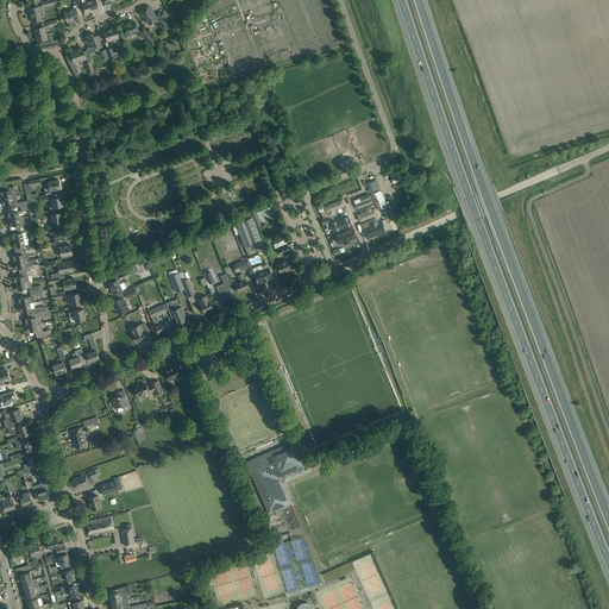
[(92,0),(82,4),(83,8),(86,14),(99,10),(95,0),(92,0)]
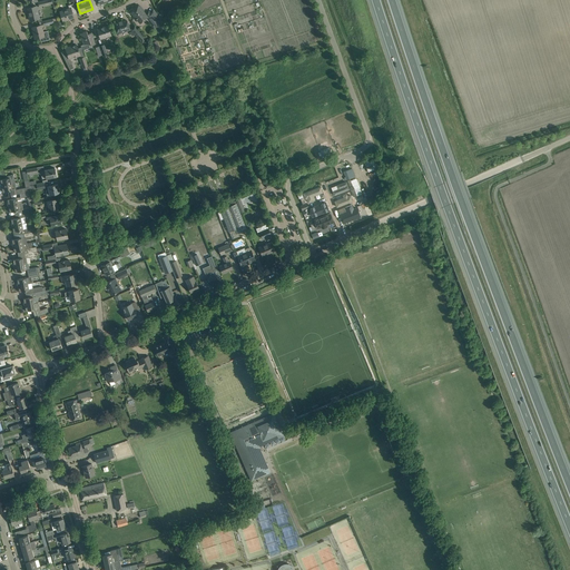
[(60,11),(61,16),(64,21),(74,18),(71,9),(75,8),(74,3),(68,5),(69,8),(60,11)]
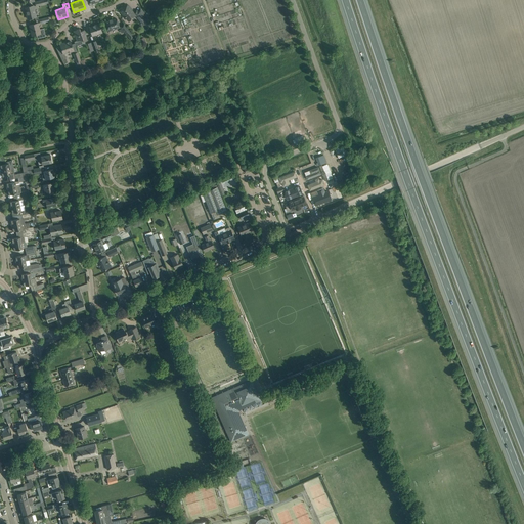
[(34,5),(31,6),(26,7),(28,14),(27,14),(28,19),(36,16),(34,5)]
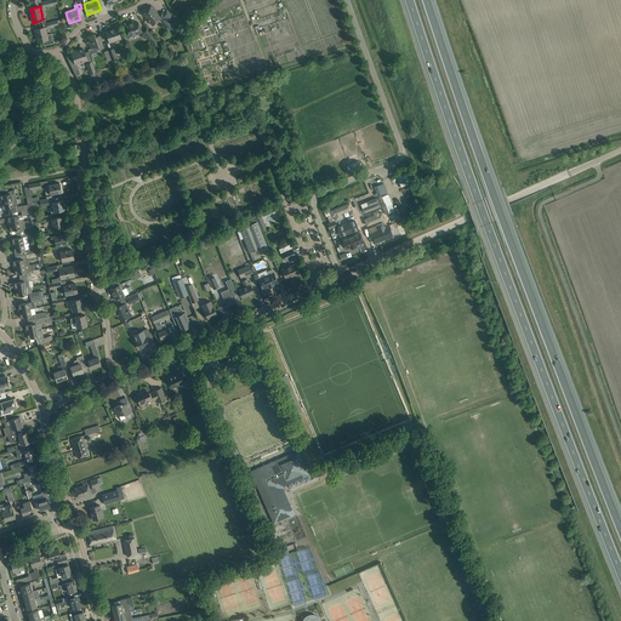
[(161,18),(155,12),(157,11),(155,10),(154,10),(151,6),(147,10),(148,11),(143,15),(153,26),(161,18)]
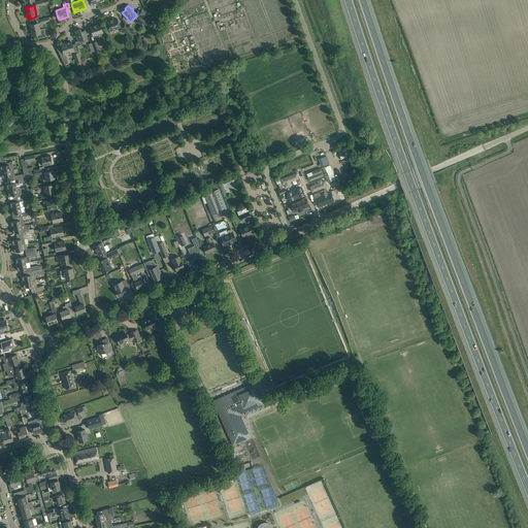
[(141,14),(138,18),(143,24),(143,23),(147,28),(152,24),(147,13),(143,17),(141,14)]
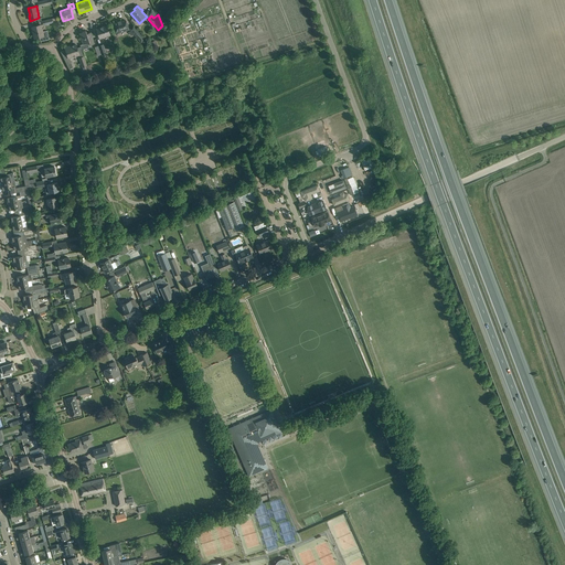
[(114,23),(115,29),(117,33),(129,30),(126,20),(121,22),(121,21),(114,23)]
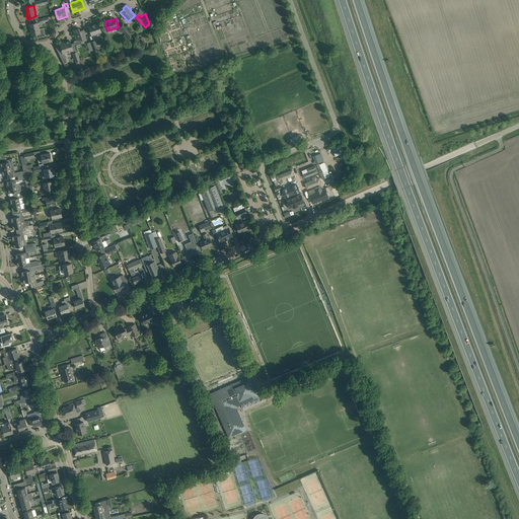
[(40,29),(38,22),(28,24),(31,35),(36,34),(38,38),(45,35),(44,28),(40,29)]
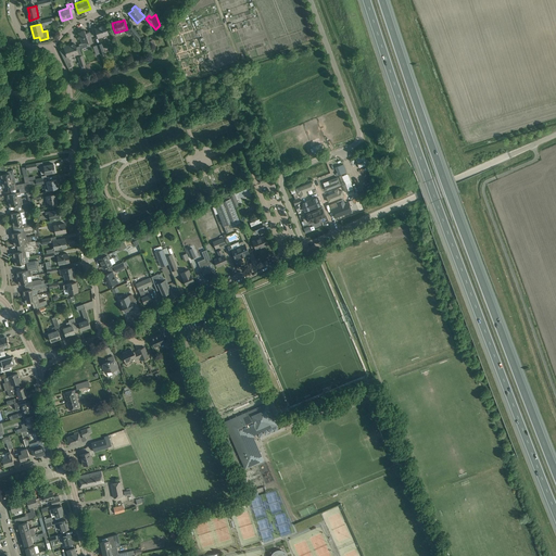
[(95,28),(97,34),(98,38),(109,35),(105,25),(95,28)]
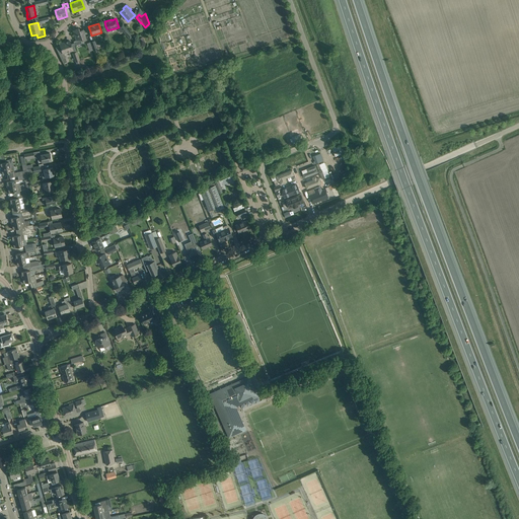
[(120,26),(130,39),(133,35),(123,23),(120,26)]
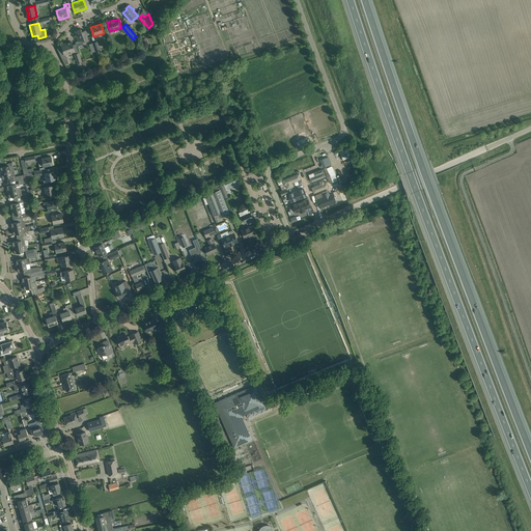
[(81,29),(75,31),(76,36),(78,42),(76,43),(76,44),(76,45),(77,46),(77,47),(85,44),(85,43),(89,40),(87,35),(85,30),(82,31),(81,29)]
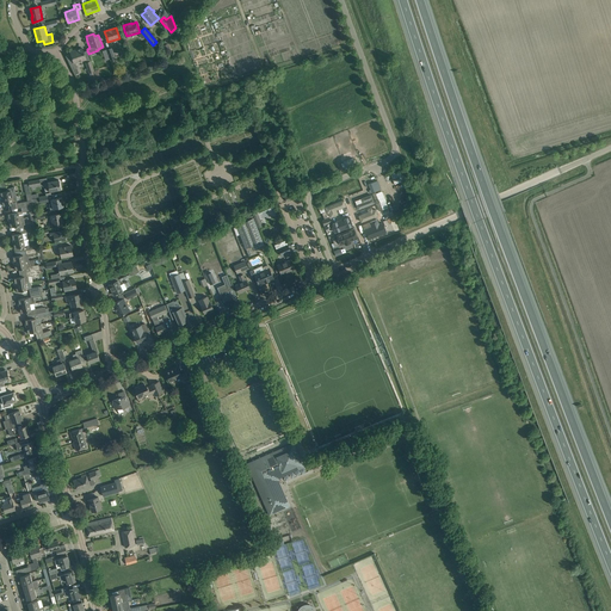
[(66,56),(75,75),(79,73),(75,62),(79,61),(79,62),(86,60),(82,48),(76,50),(76,49),(71,51),(72,56),(67,57),(67,56),(66,56)]
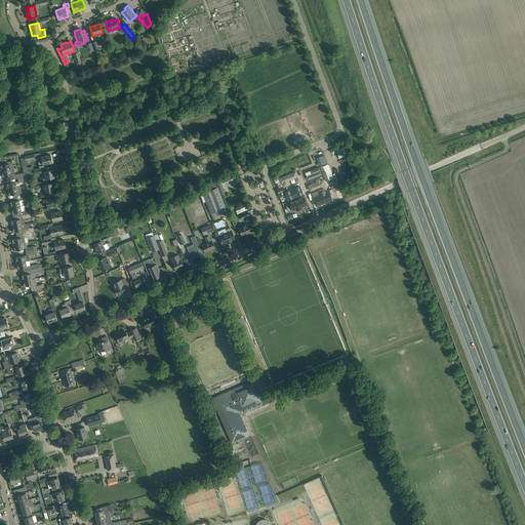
[(82,67),(80,61),(79,57),(78,52),(74,53),(79,69),(83,68),(82,67)]
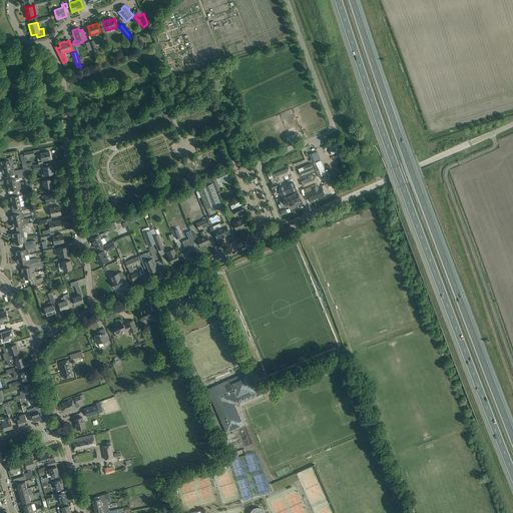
[(289,135),(291,140),(299,138),(297,132),(289,135)]
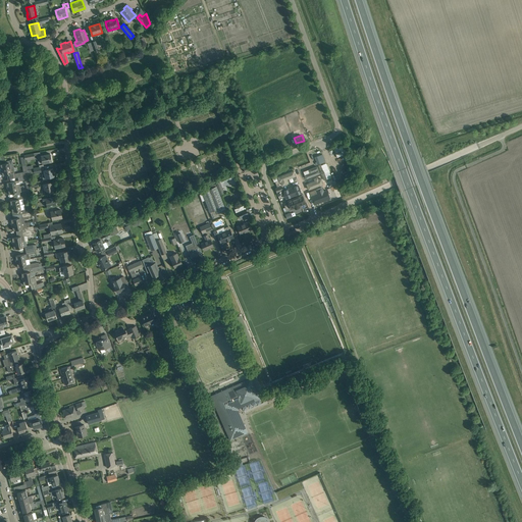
[(332,149),(336,160),(344,158),(340,147),(332,149)]
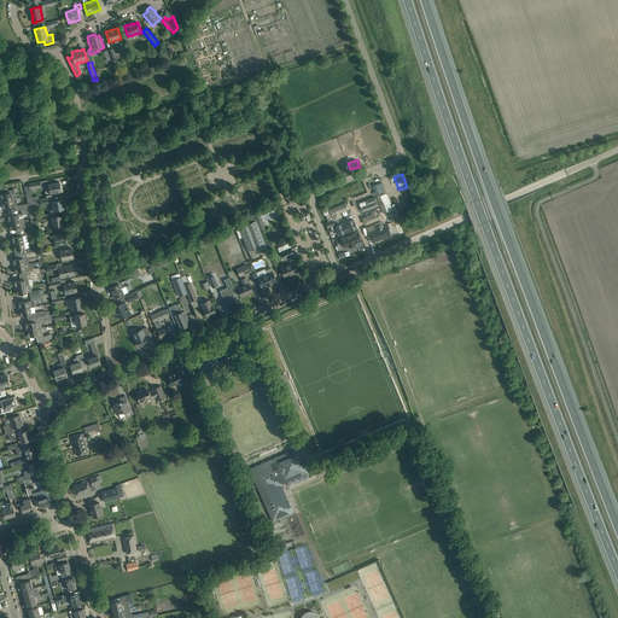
[(59,182),(45,185),(46,191),(45,191),(46,198),(48,198),(52,197),(51,193),(62,192),(59,182)]
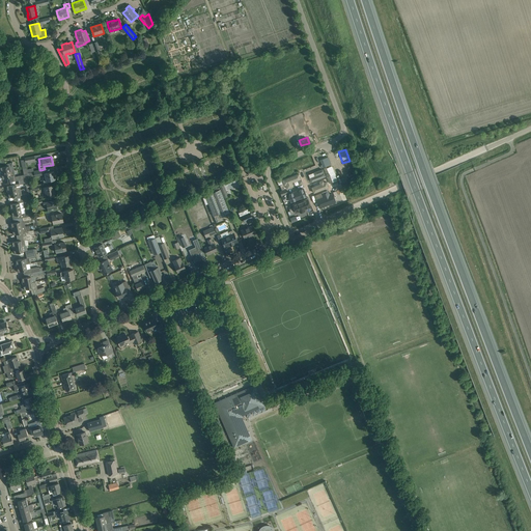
[(328,157),(320,160),(323,167),(331,165),(328,157)]
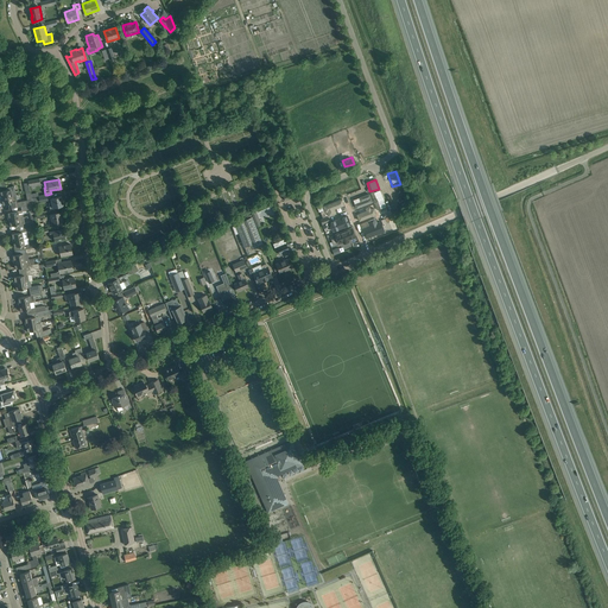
[(0,192),(1,198),(16,195),(17,195),(14,187),(8,188),(10,190),(0,191),(0,192)]
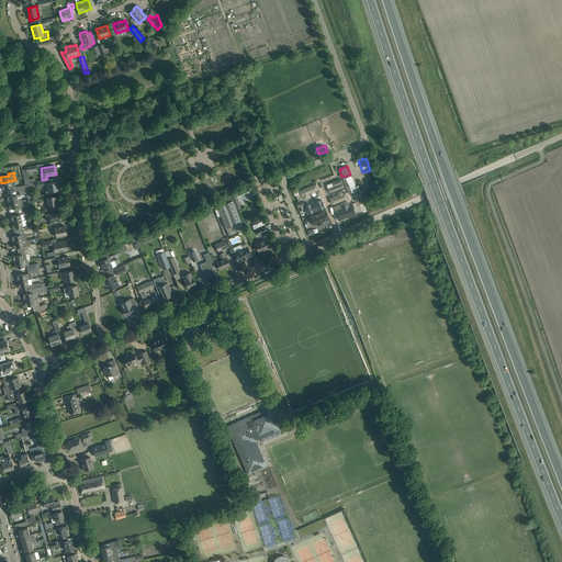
[(356,186),(351,176),(346,178),(348,182),(348,183),(350,188),(355,186),(356,186)]
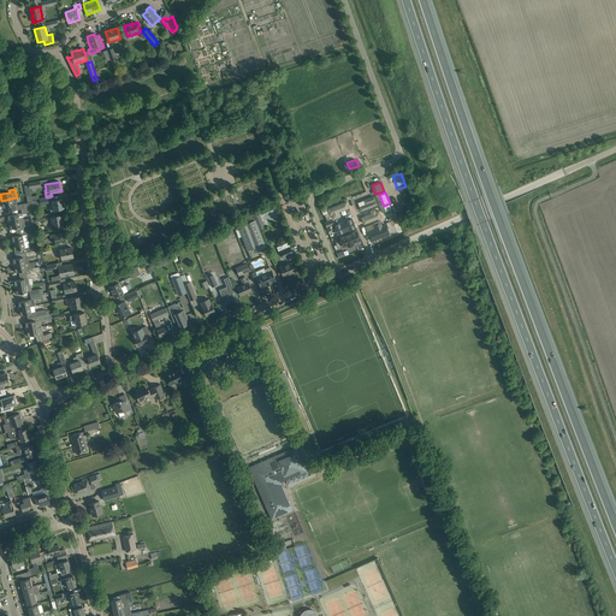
[(18,209),(21,209),(33,207),(31,207),(33,206),(31,202),(28,202),(17,205),(16,197),(12,199),(1,201),(3,208),(9,207),(10,211),(18,209)]
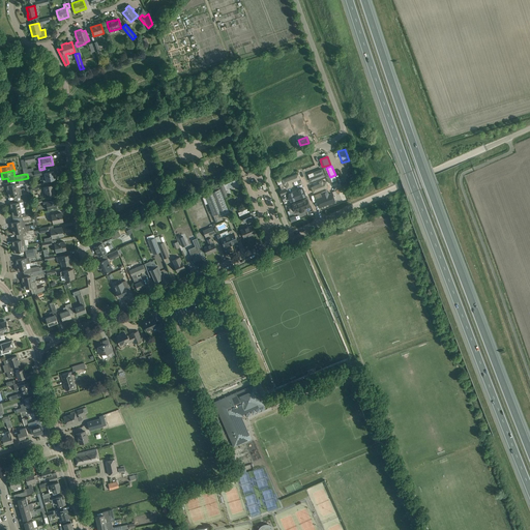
[(315,177),(310,178),(312,183),(326,178),(323,170),(314,173),(315,177)]
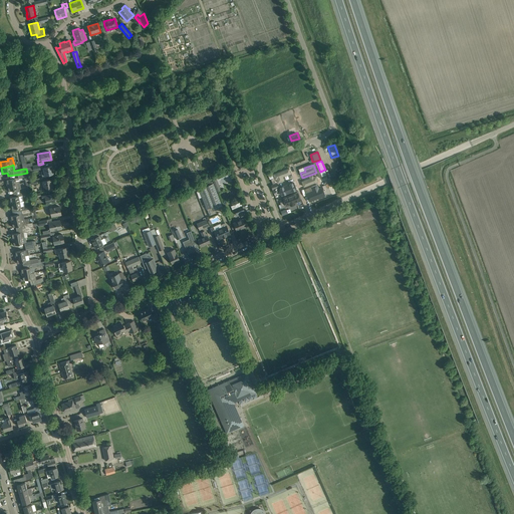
[(53,174),(52,166),(42,168),(43,172),(41,172),(42,176),(53,174)]
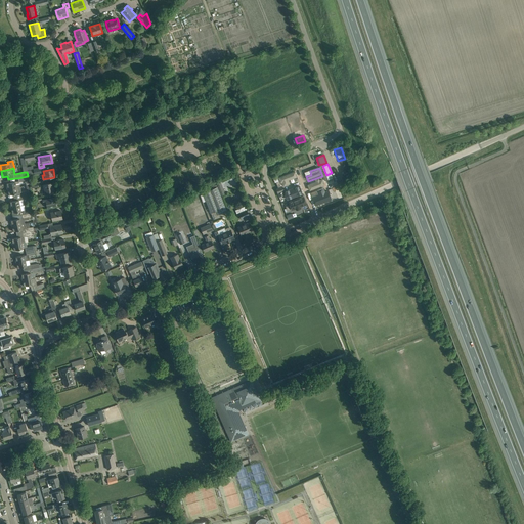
[(296,173),(279,179),(281,184),(282,184),(285,188),(292,185),(290,181),(298,178),(296,173)]
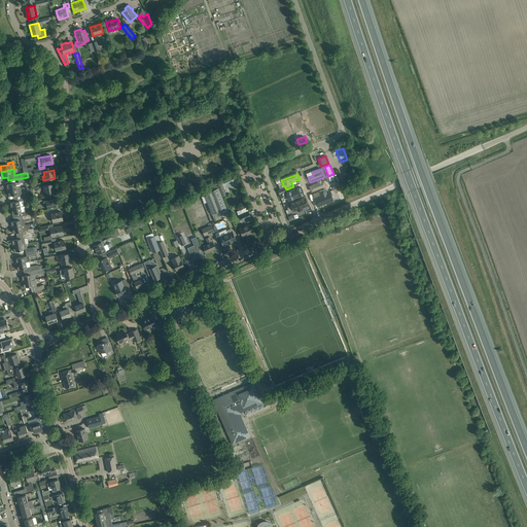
[(335,179),(332,174),(325,177),(327,182),(328,181),(335,179)]
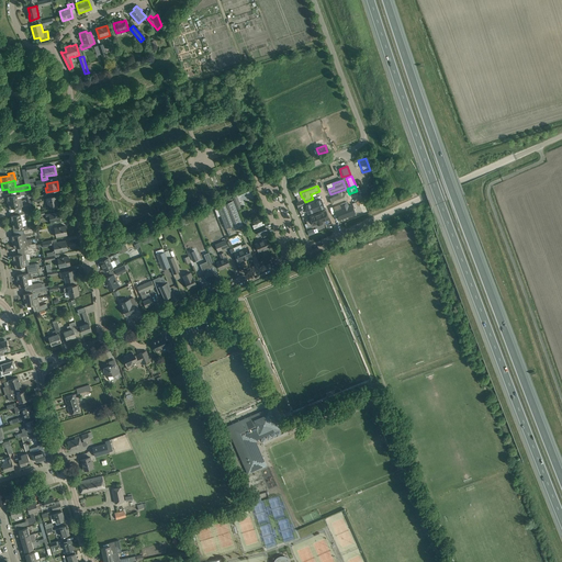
[(302,200),(302,201),(298,189),(293,191),(295,197),(294,198),(296,203),(298,208),(304,205),(302,200)]
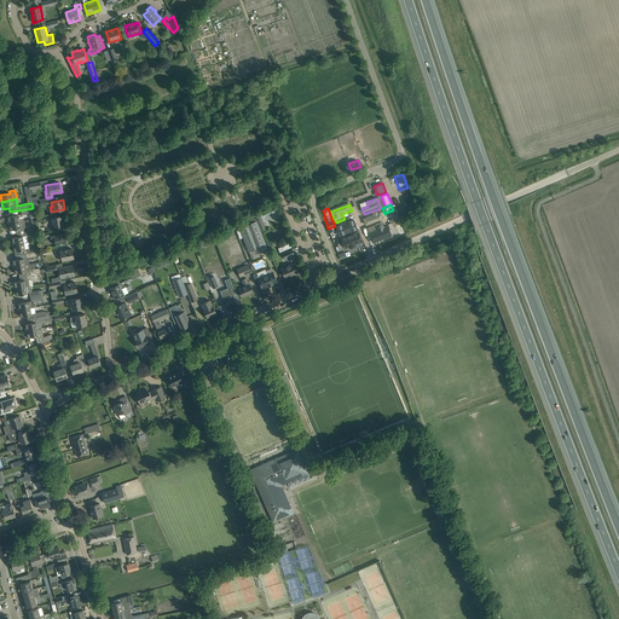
[(364,220),(368,227),(386,220),(382,213),(380,214),(380,212),(372,214),(374,217),(364,220)]
